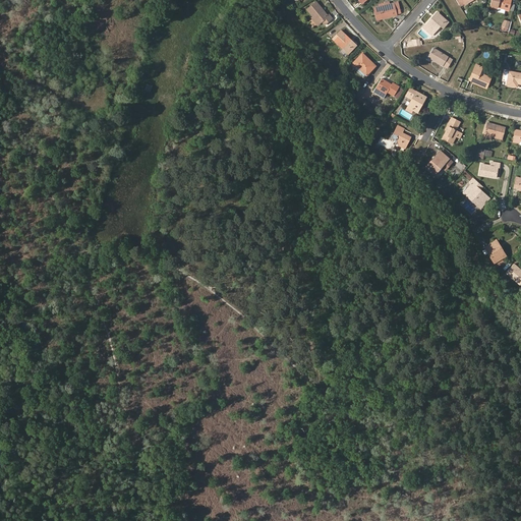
[(491,0),(490,5),(498,7),(506,9),(510,10),(511,4),(511,0),(491,0)]
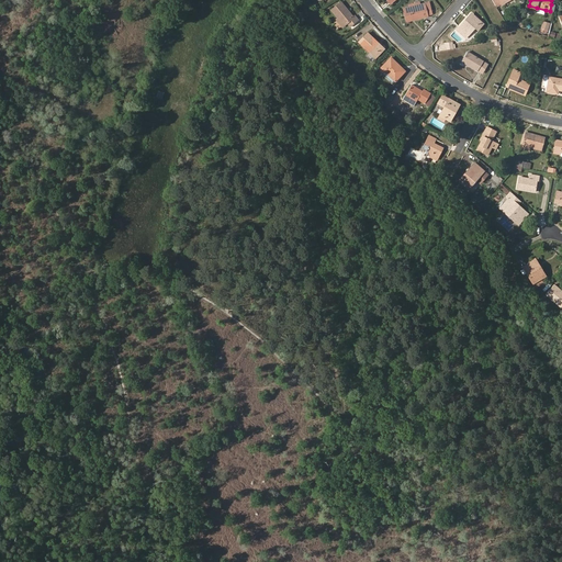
[(353,17),(341,2),(332,10),(337,18),(344,26),(347,23),(350,26),(358,20),(355,15),(353,17)]
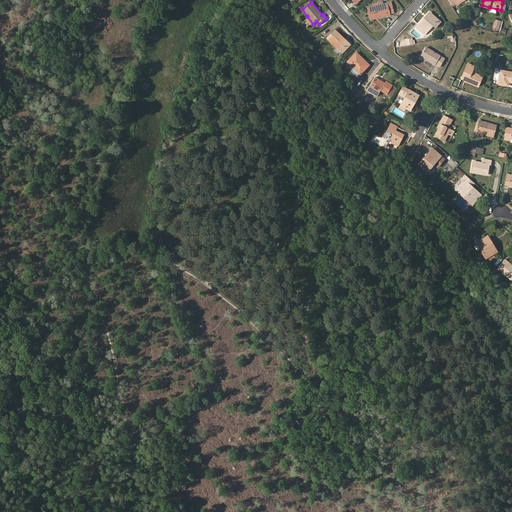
[(379,7),(378,3),(372,5),(372,6),(368,7),(370,17),(377,16),(377,18),(386,16),(386,15),(390,14),(394,13),(391,2),(383,4),(382,4),(383,6),(379,7)]
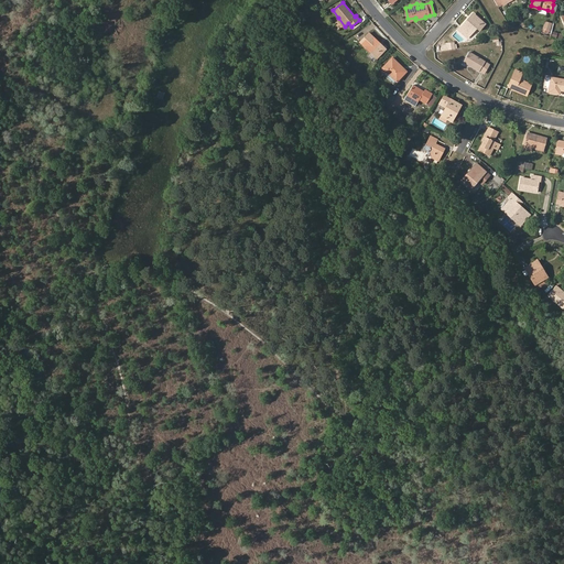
[(469,21),(467,20),(461,26),(470,35),(477,28),(479,30),(486,23),(475,14),(469,21)]
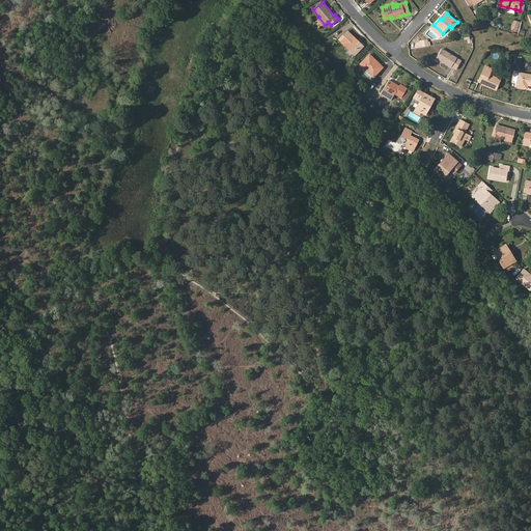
[(440,36),(443,33),(434,25),(431,28),(440,36)]
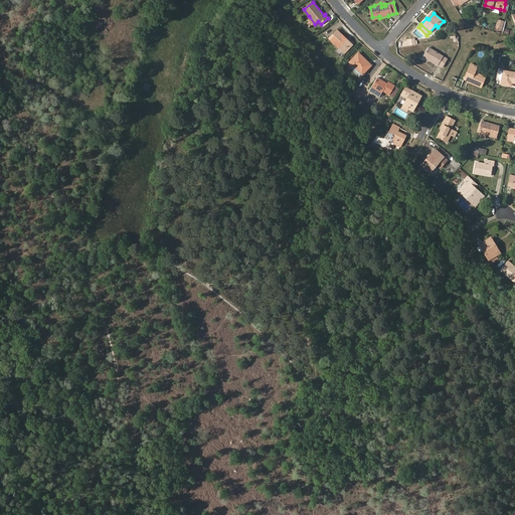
[(341,33),(332,41),(344,53),(350,46),(345,40),(346,38),(341,33)]
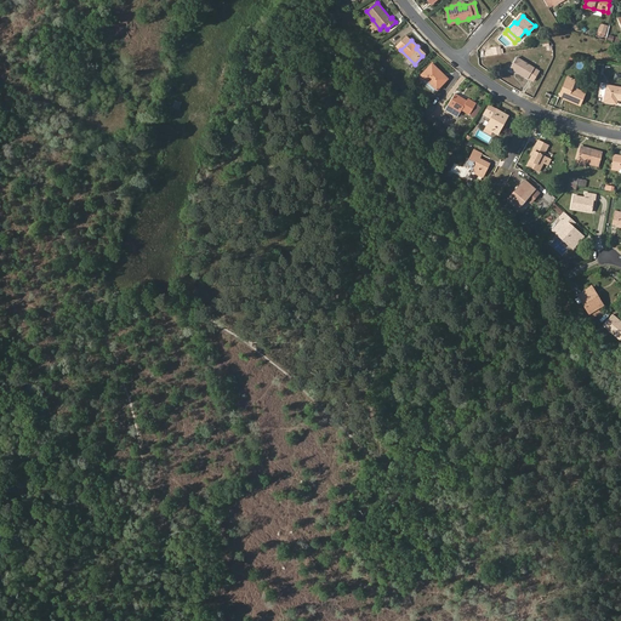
[(540,72),(517,56),(510,67),(528,79),(528,78),(533,81),(540,72)]
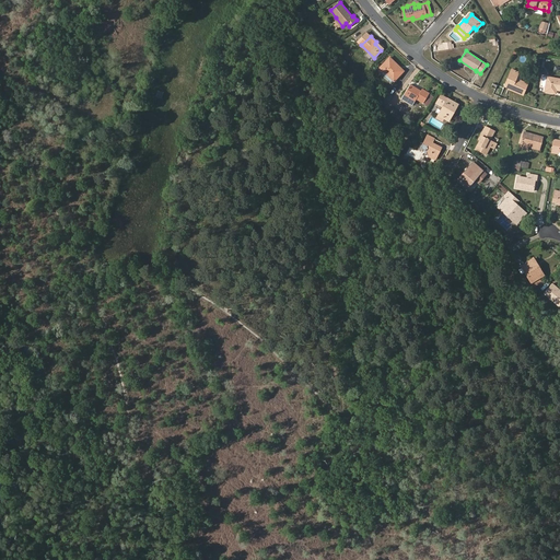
[(389,58),(380,68),(394,81),(404,71),(389,58)]
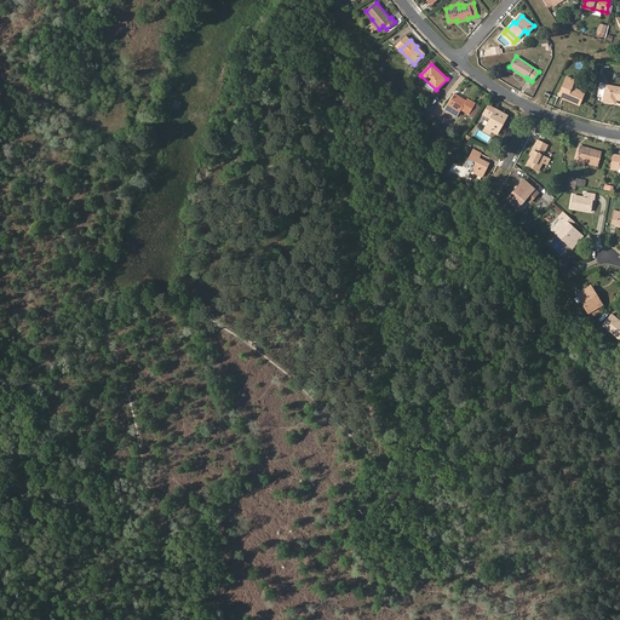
[(574,80),(567,76),(560,93),(567,97),(566,99),(579,105),(584,92),(577,89),(575,91),(570,89),(574,80)]
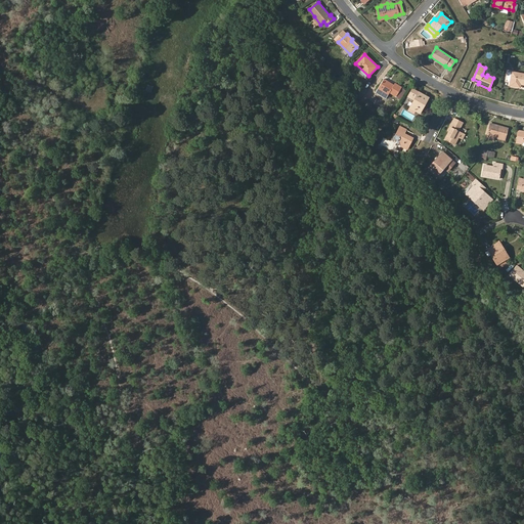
[(523,84),(523,74),(510,72),(509,73),(508,80),(509,81),(511,81),(510,86),(516,87),(517,83),(520,84),(523,84)]
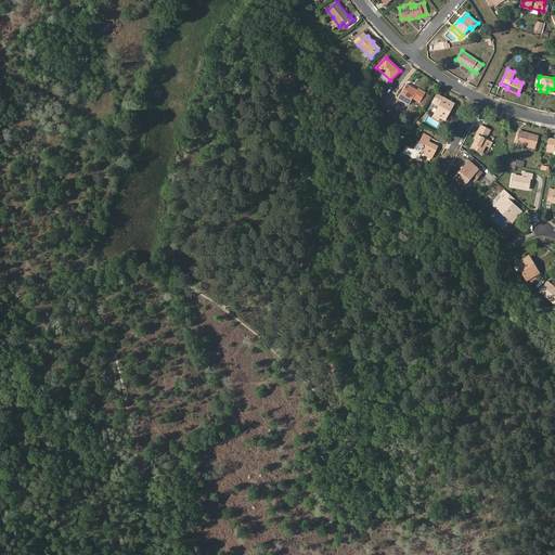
[(418,88),(416,90),(405,84),(400,93),(411,100),(412,98),(420,102),(425,92),(418,88)]
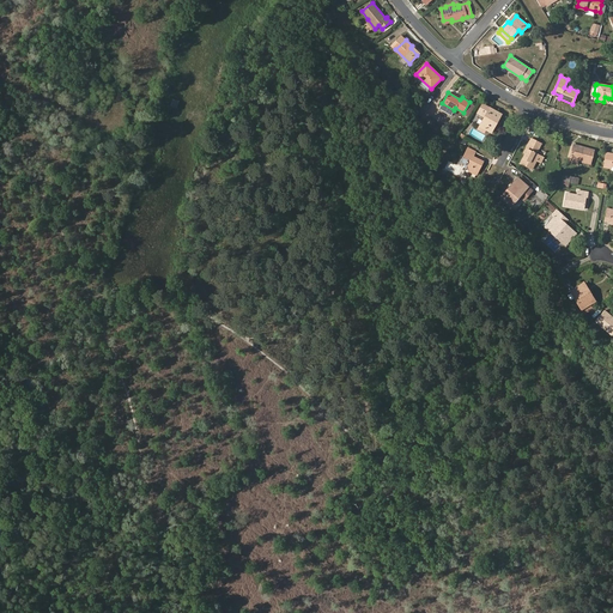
[(450,115),(454,110),(442,103),(438,108),(450,115)]
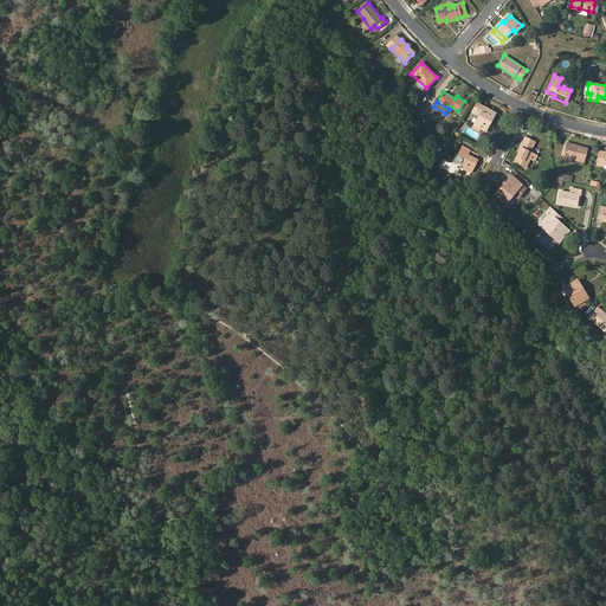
[(474,113),(479,115),(475,124),(482,128),(485,130),(490,122),(488,121),(490,117),(491,118),(494,113),(478,104),(474,113)]
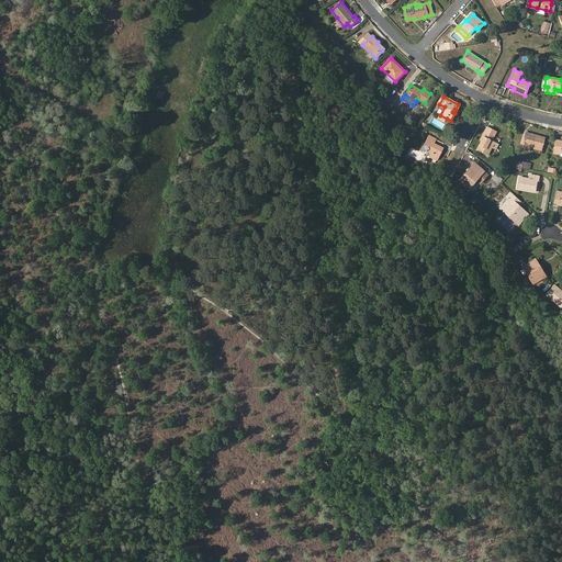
[(484,137),(482,142),(478,150),(487,156),(493,146),(494,142),(492,141),(496,131),(487,126),(483,136),(484,137)]
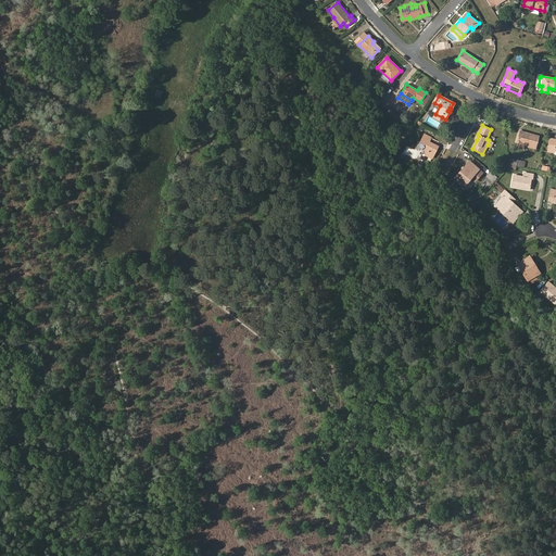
[(536,148),(540,136),(519,130),(517,142),(525,144),(536,148)]
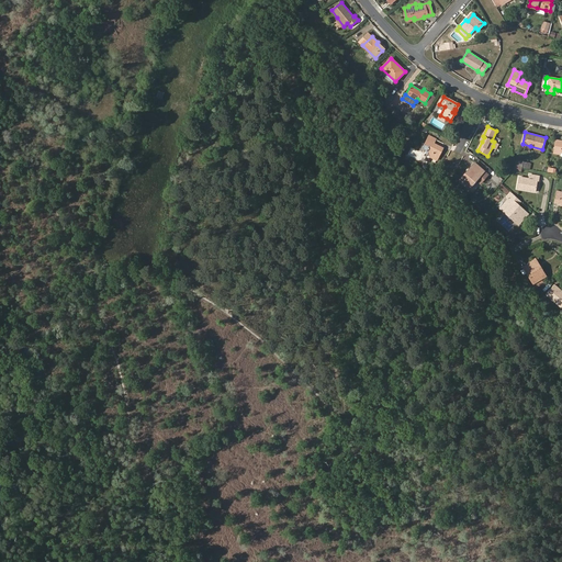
[(441,149),(433,144),(426,141),(423,147),(423,149),(426,152),(424,154),(431,157),(433,155),(437,157),(441,149)]
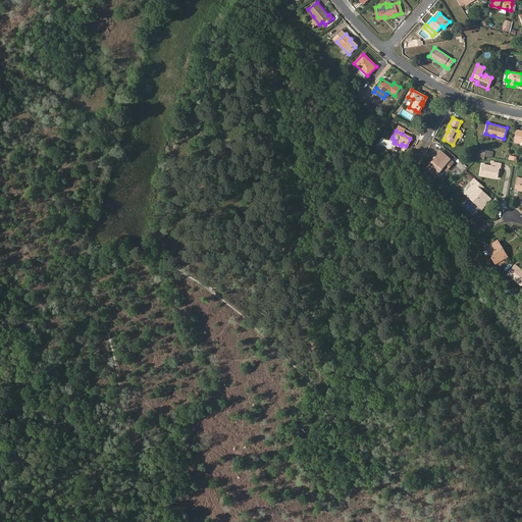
[(437,156),(438,157),(430,166),(437,172),(442,167),(450,159),(441,152),(437,156)]
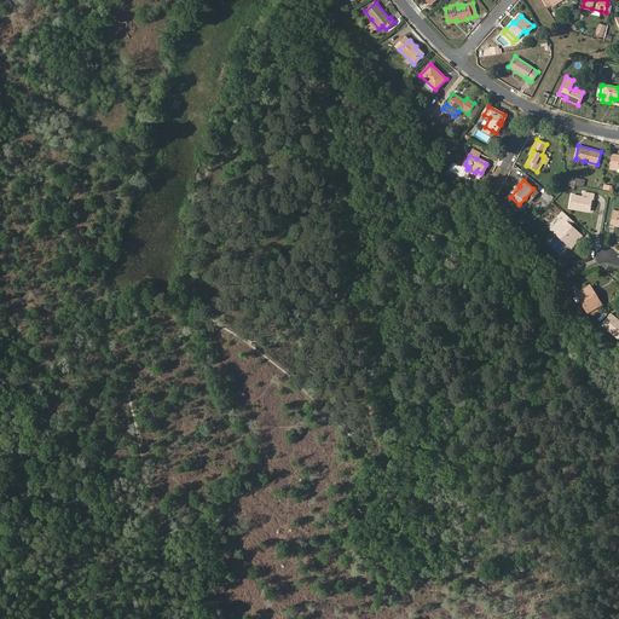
[(510,197),(520,186),(519,185),(509,196),(510,197)]
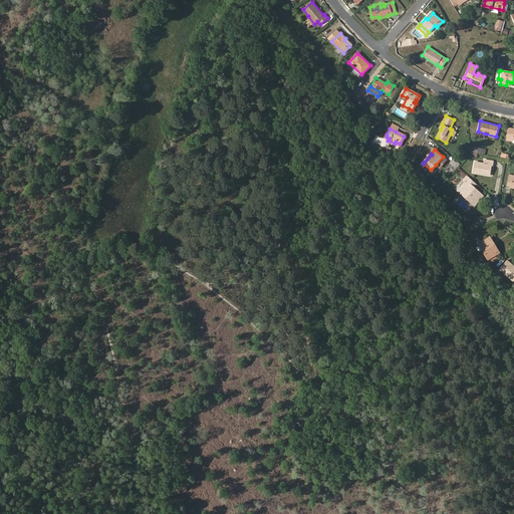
[(440,169),(447,161),(443,157),(436,165),(440,169)]
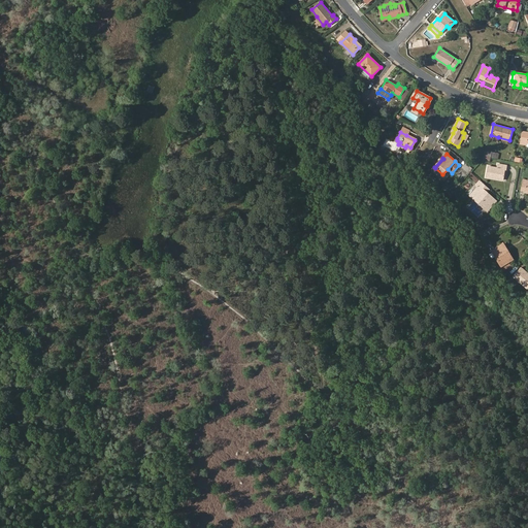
[(498,164),(497,167),(488,166),(486,176),(502,179),(504,169),(505,169),(506,165),(498,164)]
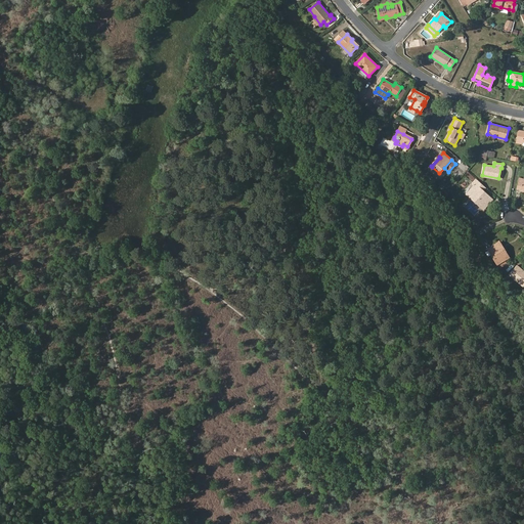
[(439,173),(432,167),(431,166),(428,169),(437,176),(439,173)]
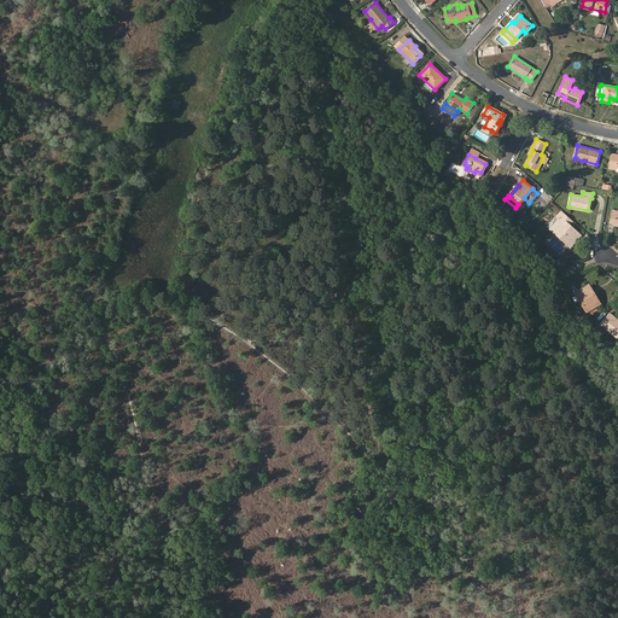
[(567,227),(572,221),(561,211),(558,216),(563,221),(560,223),(557,221),(553,227),(558,232),(557,233),(563,239),(564,237),(572,244),(578,237),(573,233),(571,235),(565,229),(567,227)]
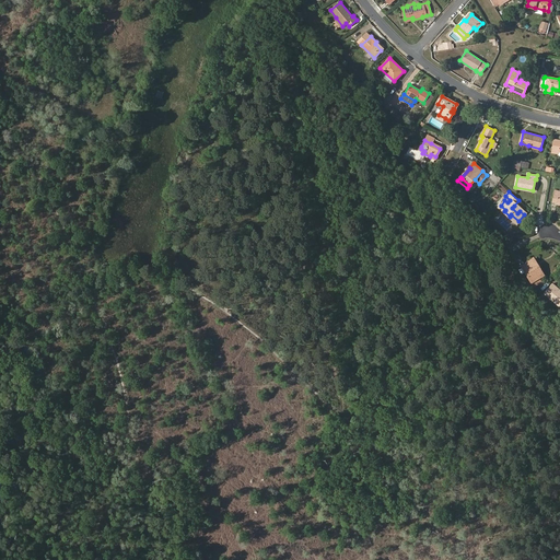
[(541,270),(534,257),(532,258),(539,270),(541,270)]
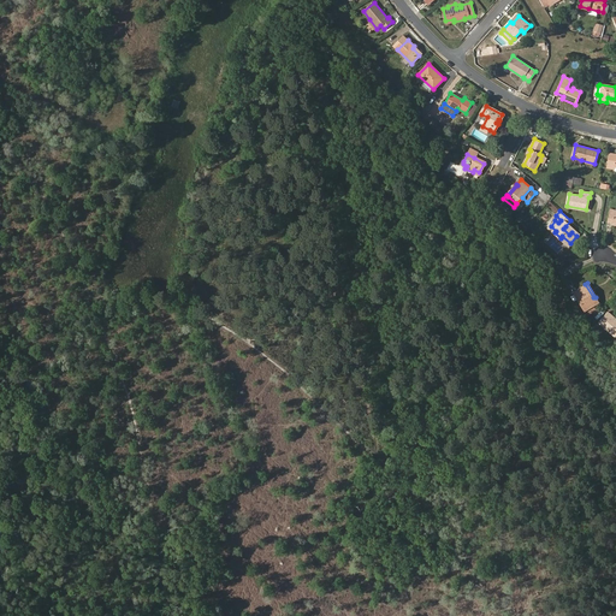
[(585,284),(573,291),(584,311),(598,302),(596,297),(593,297),(585,284)]
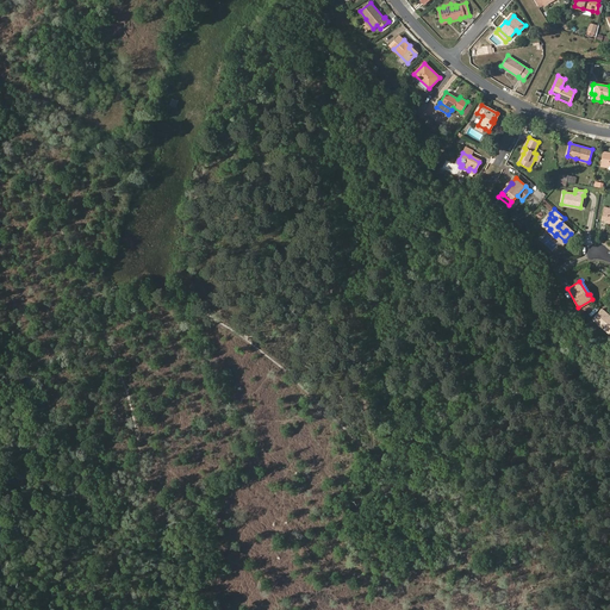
[(605,312),(603,310),(593,319),(609,334),(609,332),(609,316),(607,312),(605,312)]
